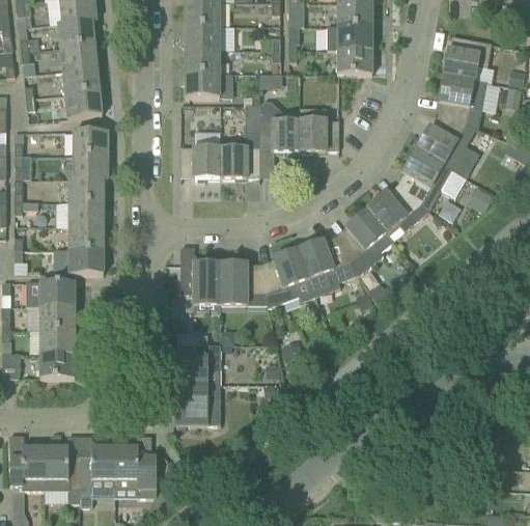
[(59,1),(61,24),(62,24),(92,21),(92,22),(96,21),(94,0),(67,0),(59,1)]
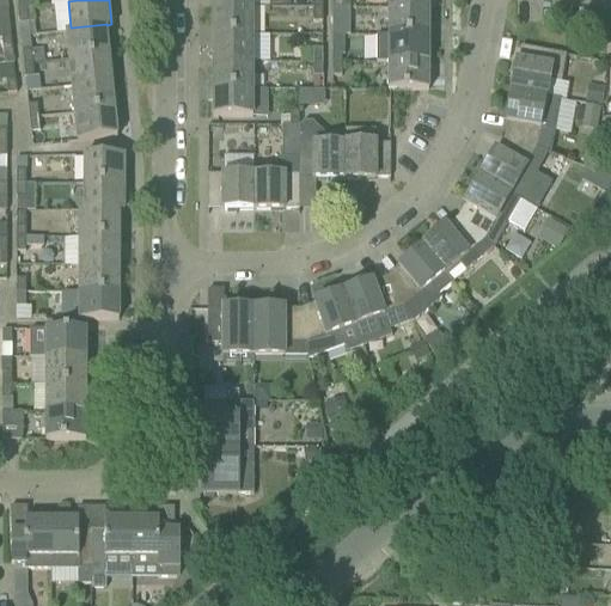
[(213,4),(213,31),(252,31),(252,4),(213,4)]
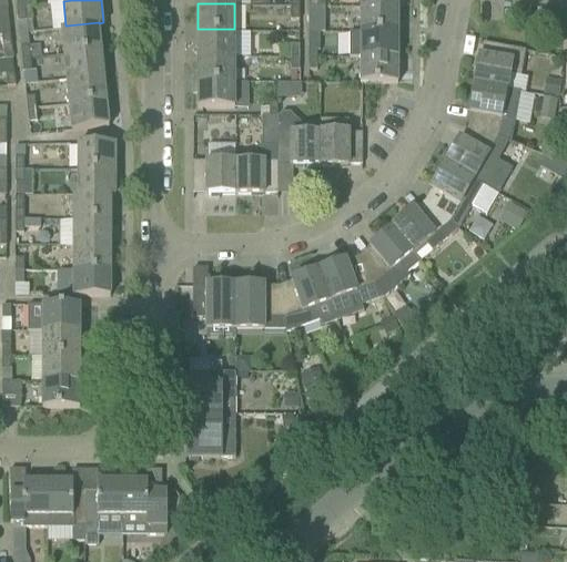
[(325,29),(324,3),(316,3),(309,3),(309,29),(310,29),(322,29),(325,29)]
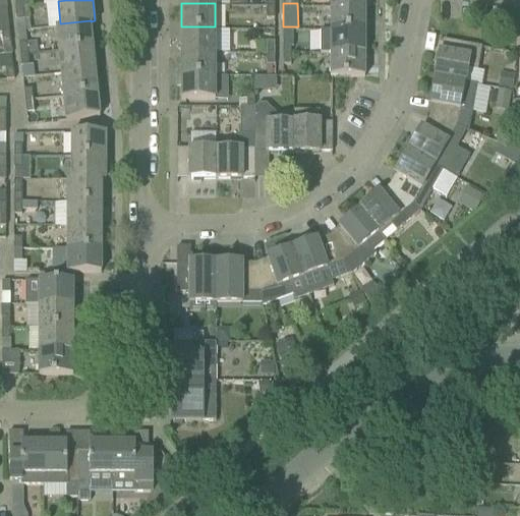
[(365,3),(331,3),(331,26),(365,26),(365,3)]
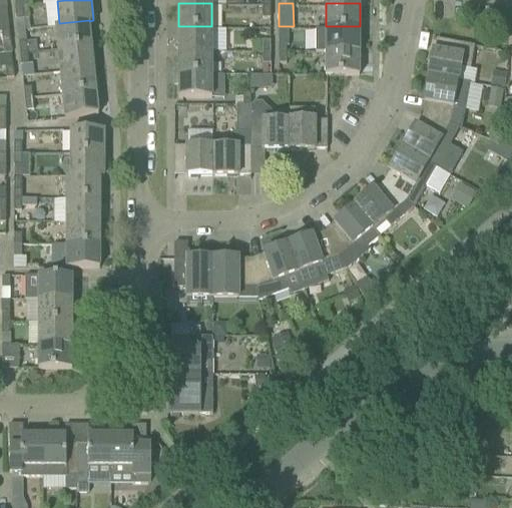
[(26,26),(23,4),(15,5),(17,27),(26,26)]
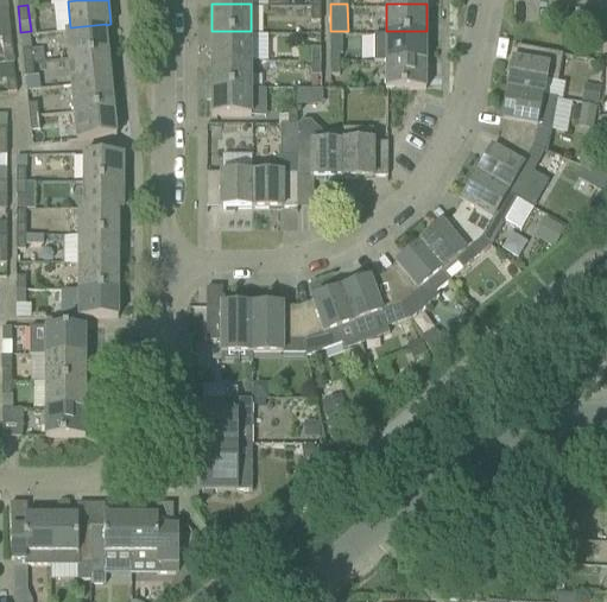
[(11,33),(8,6),(0,6),(0,35),(2,35),(2,33),(11,33)]
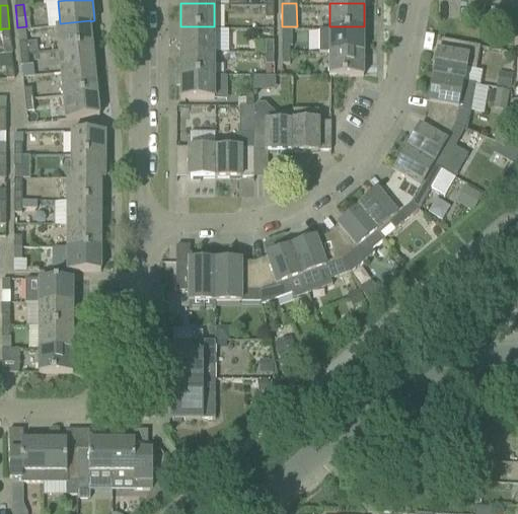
[(56,23),(58,47),(92,44),(90,21),(90,20),(61,23),(60,23),(56,23)]
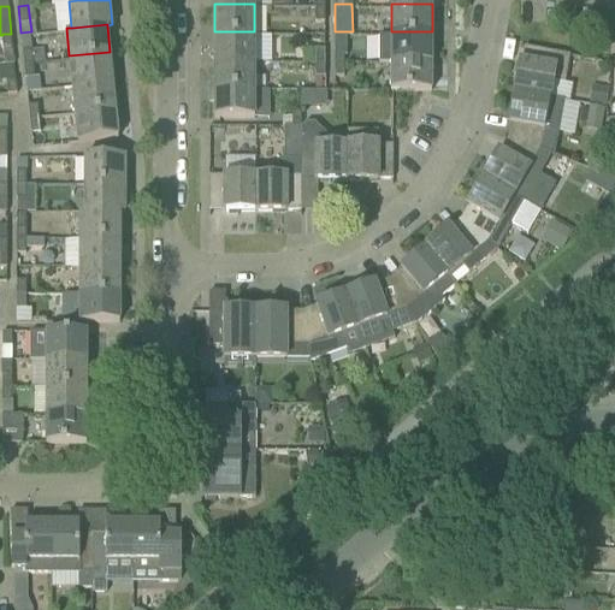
[(214,31),(214,59),(254,59),(254,31),(214,31)]
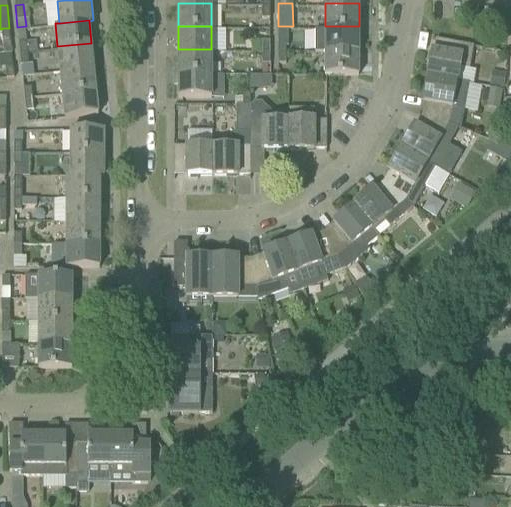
[(290,37),(290,26),(279,26),(279,37),(278,37),(278,49),(285,49),(285,43),(290,43),(290,37)]
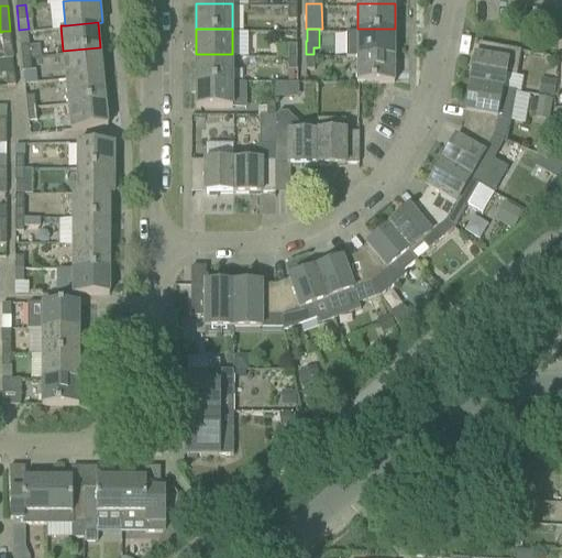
[(395,29),(357,29),(348,29),(348,54),(357,54),(395,54),(395,29)]
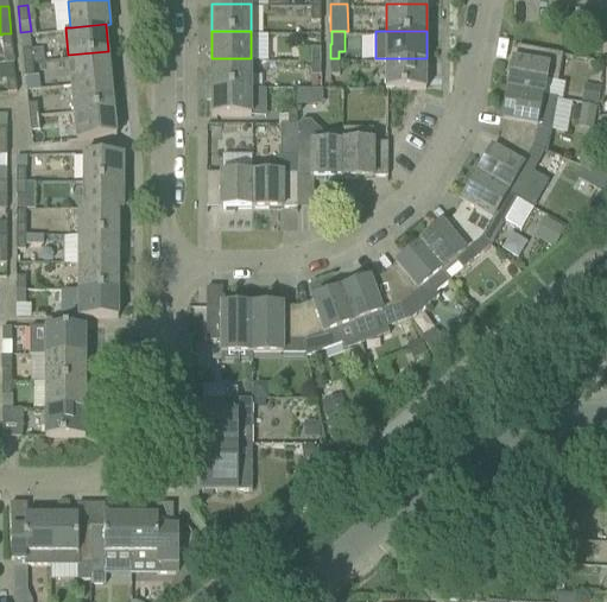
[(12,45),(11,33),(2,33),(2,35),(4,46),(12,45)]
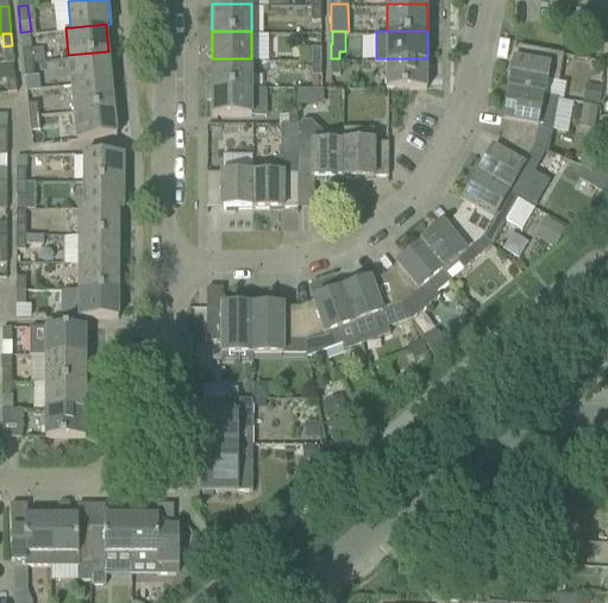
[(555,94),(559,94),(565,95),(569,79),(558,76),(563,51),(519,43),(515,57),(514,57),(509,87),(544,93),(555,95),(555,94)]
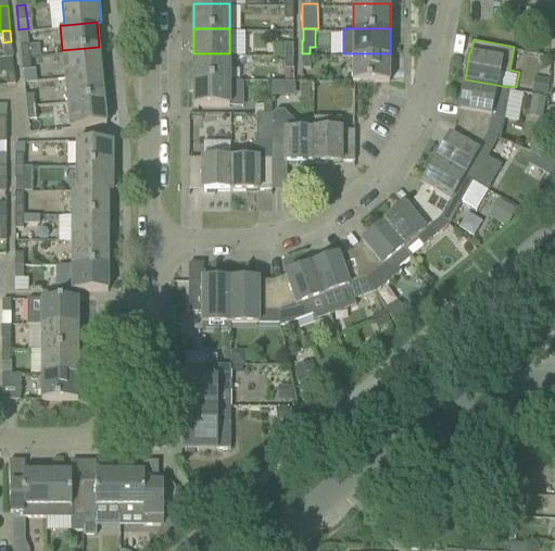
[(29,41),(21,42),(22,54),(30,53),(29,41)]
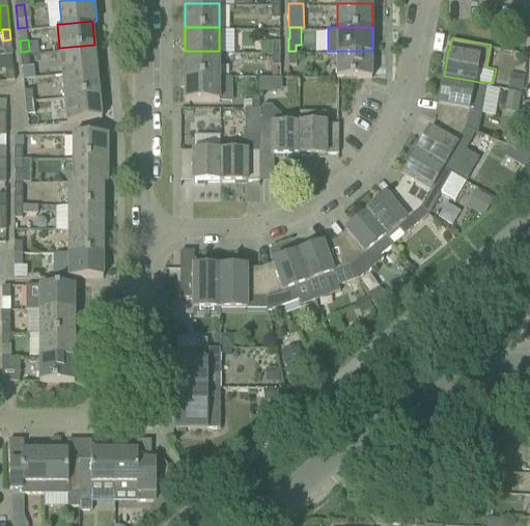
[(59,48),(61,72),(96,67),(94,45),(59,48)]
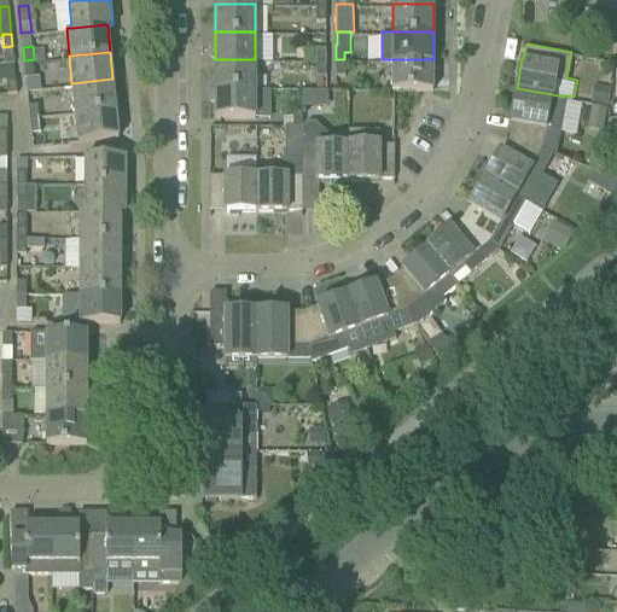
[(34,59),(24,60),(25,74),(35,73),(34,59)]
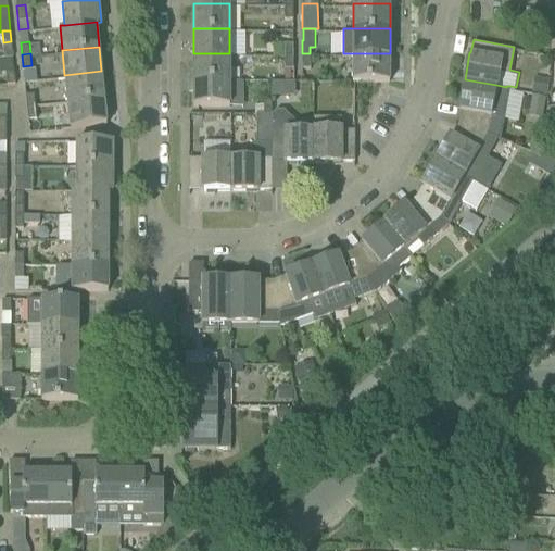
[(229,53),(193,53),(193,66),(189,67),(189,77),(229,77),(229,53)]
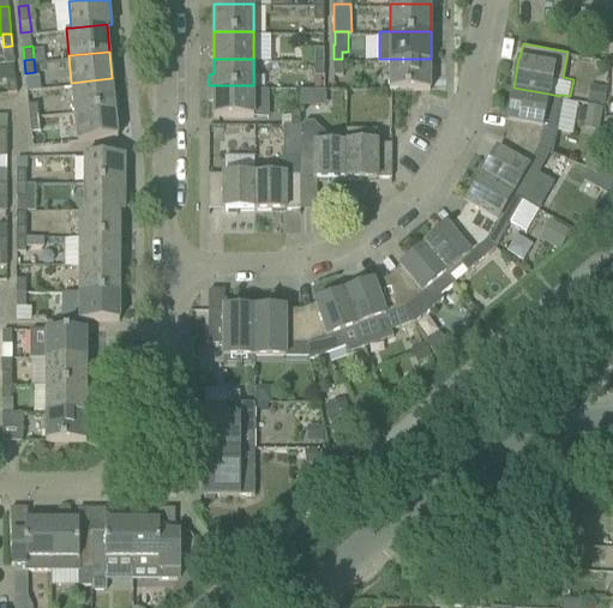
[(390,59),(390,86),(431,86),(431,59),(390,59)]
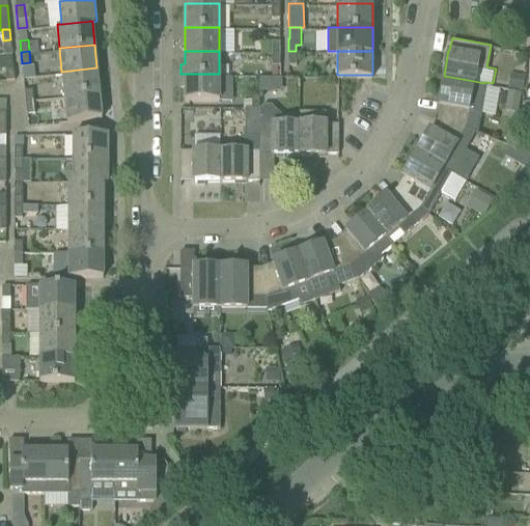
[(61,72),(64,95),(104,91),(103,81),(99,81),(96,67),(61,72)]
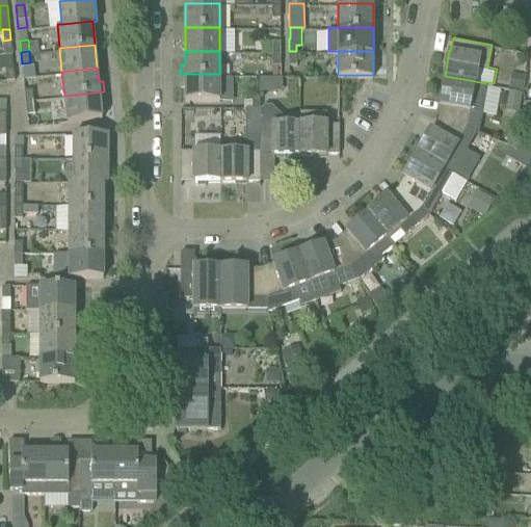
[(509,87),(523,89),(526,73),(512,70),(509,87)]
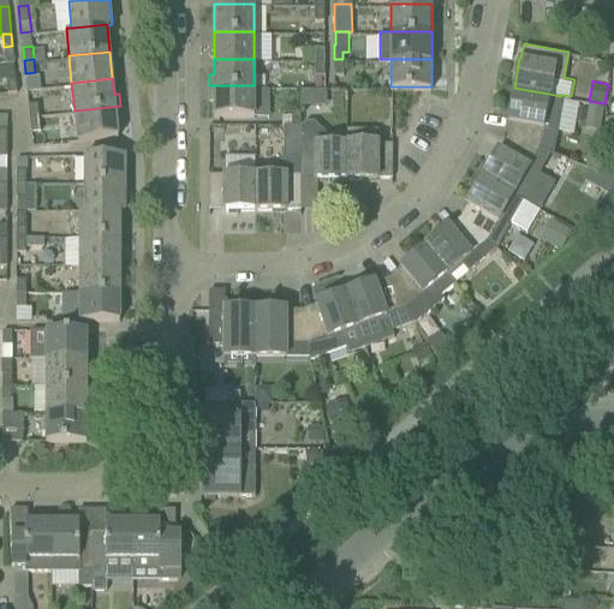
[(214,114),(238,114),(254,114),(254,85),(209,85),(209,97),(214,97),(214,114)]
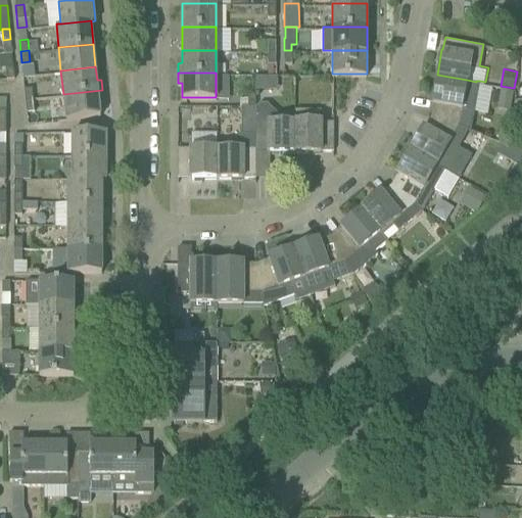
[(278,74),(255,74),(256,88),(279,88),(278,74)]
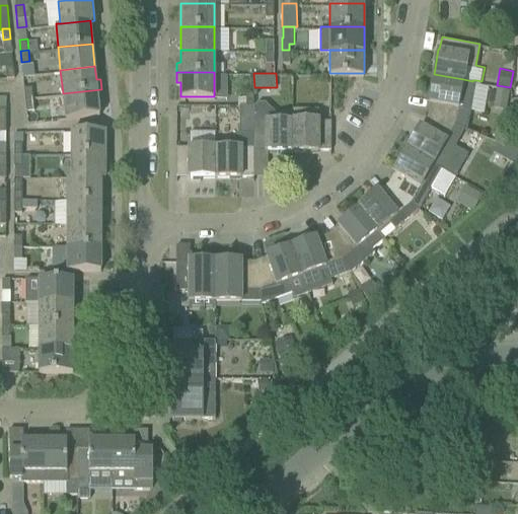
[(428,113),(465,127),(465,126),(469,127),(476,80),(472,80),(472,81),(463,79),(434,74),(429,100),(430,100),(428,113)]
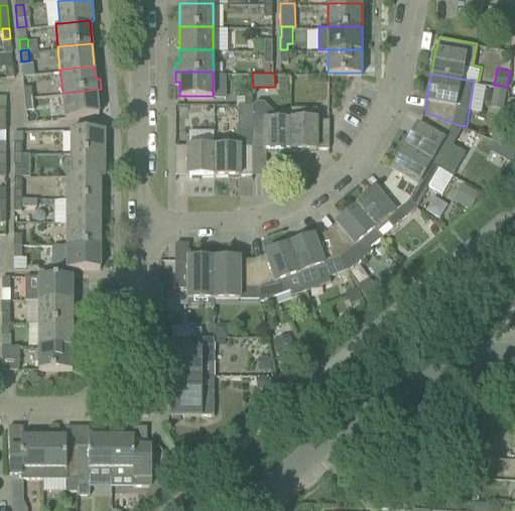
[(30,85),(23,85),(24,96),(33,95),(31,84),(30,85)]
